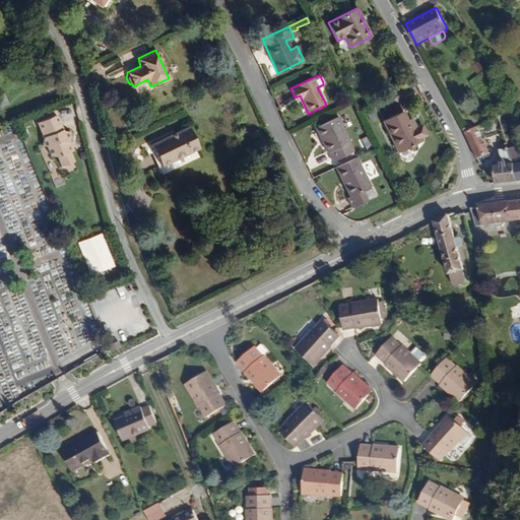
[(421,138),(427,136),(421,124),(416,127),(411,130),(407,120),(403,111),(383,121),(398,152),(423,141),(421,138)]
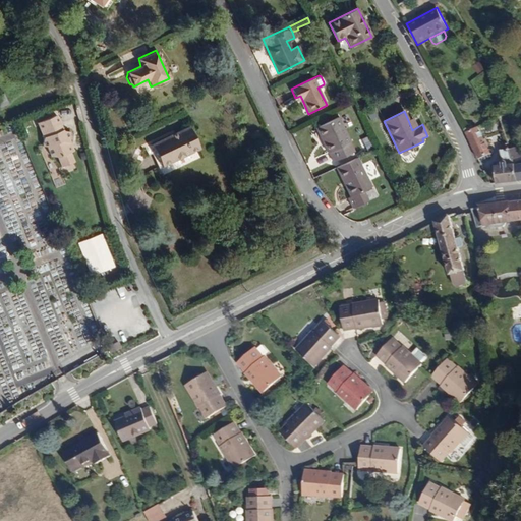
[(63,132),(57,117),(38,124),(44,138),(43,148),(48,149),(51,158),(58,159),(61,168),(73,163),(70,154),(71,153),(69,147),(71,133),(63,132)]
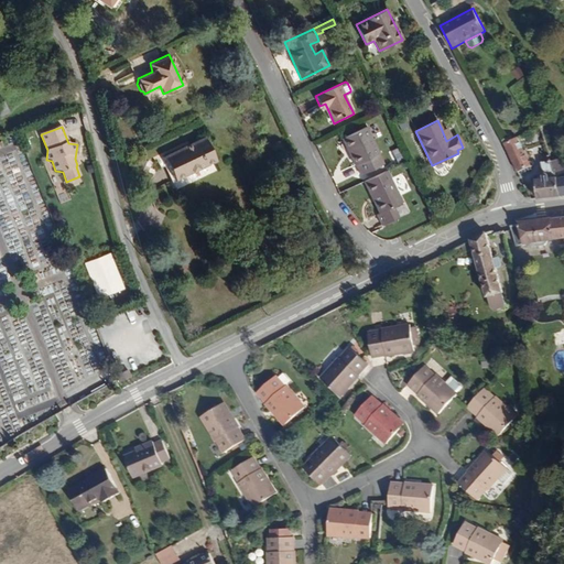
[(383,164),(366,127),(342,138),(347,149),(346,150),(353,165),(355,164),(360,175),(383,164)]
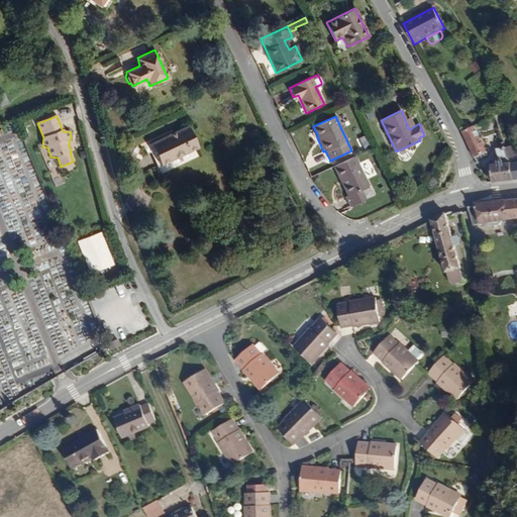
[(414,126),(410,116),(405,119),(409,129),(414,126)]
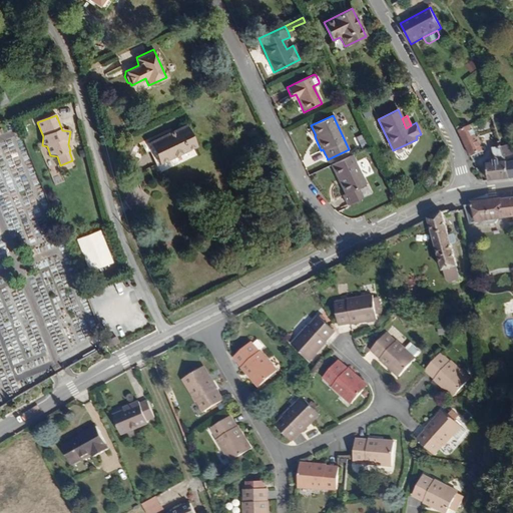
[(158,164),(195,146),(185,124),(148,142),(158,164)]
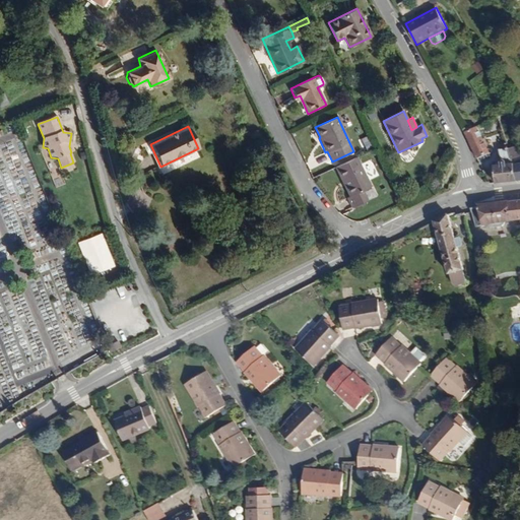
[(491,153),(477,127),(464,132),(477,159),(491,153)]
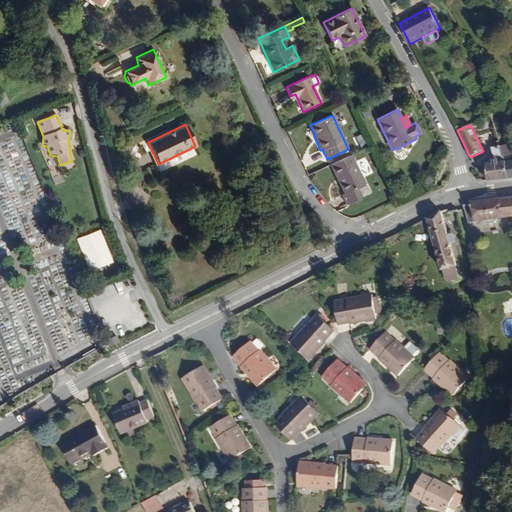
[(511,154),(511,143),(502,147),(505,157),(511,154)]
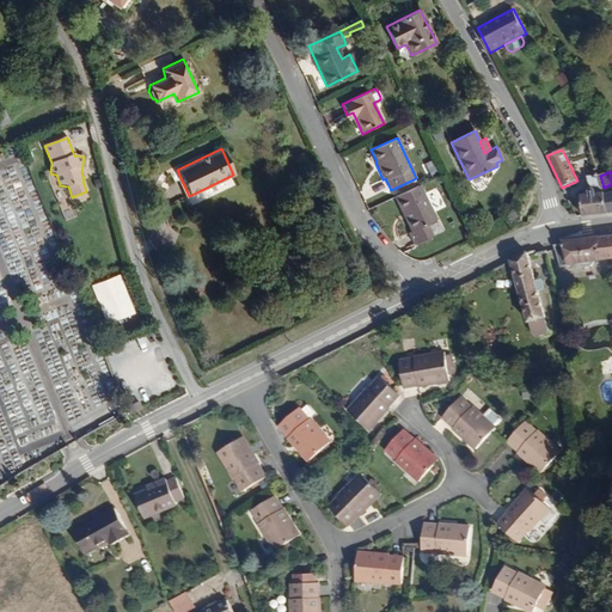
[(610,213),(606,194),(604,188),(600,176),(588,176),(591,190),(582,191),(585,216),(610,213)]
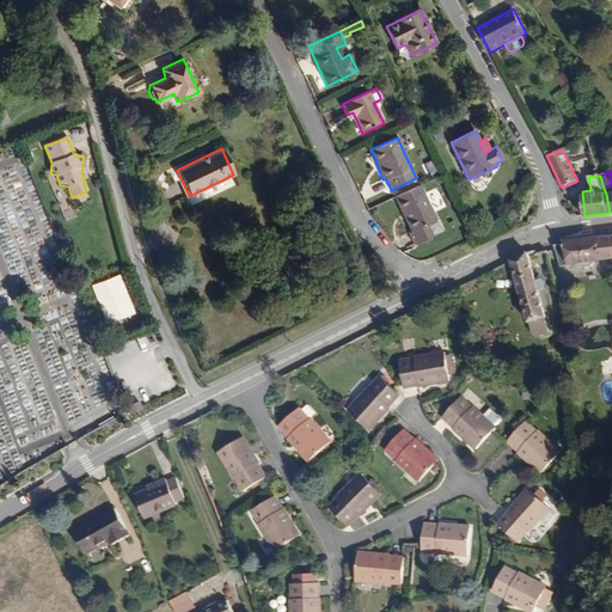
[(435,220),(418,185),(393,197),(410,232),(408,233),(414,246),(432,237),(426,225),(435,220)]
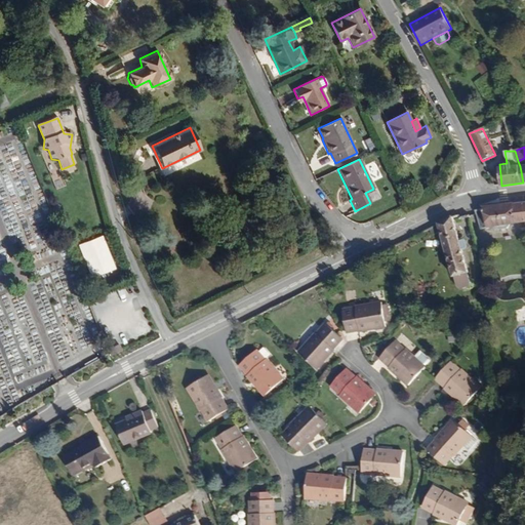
[(490,227),(524,221),(524,202),(483,207),(475,210),(479,230),(490,227)]
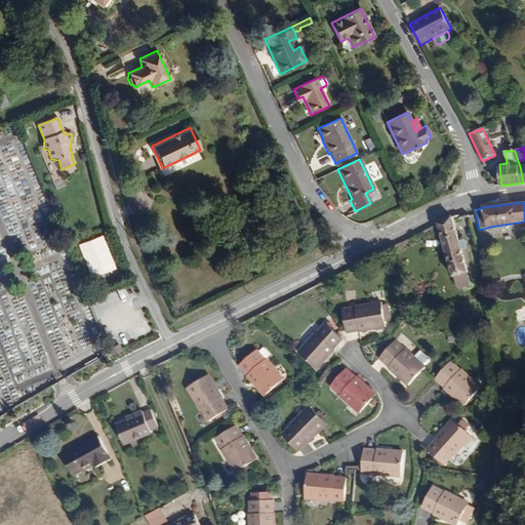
[(437,239),(444,235),(457,280),(460,290),(465,292),(473,290),(475,287),(472,276),(456,221),(442,229),(433,233),(437,239)]
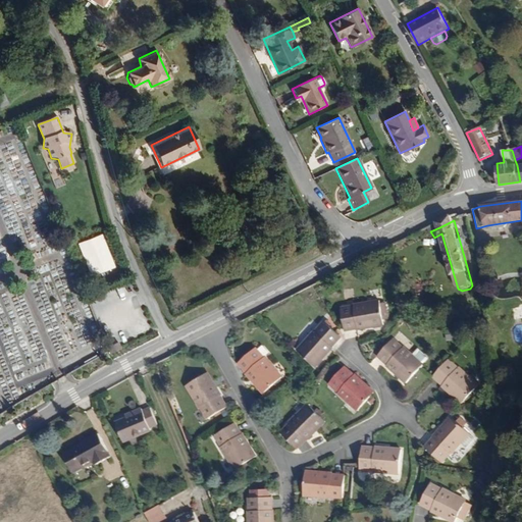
[(102,233),(76,243),(89,275),(114,266),(102,233)]
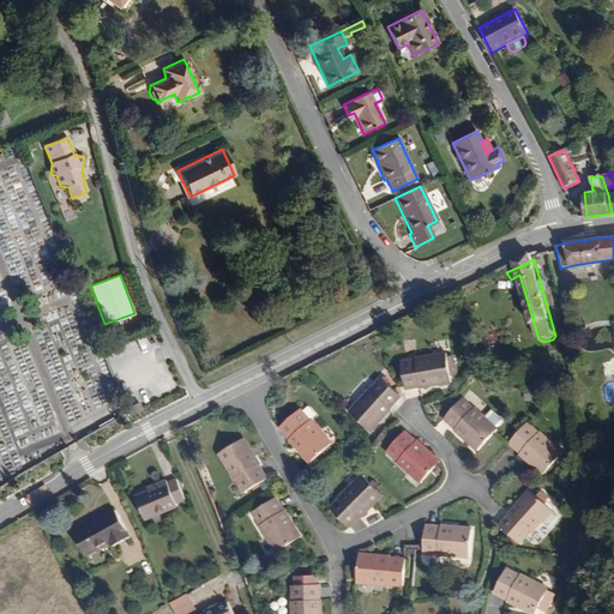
[(451,385),(450,379),(456,378),(452,357),(446,359),(445,354),(414,360),(415,362),(399,365),(404,390),(419,387),(420,390),(451,385)]
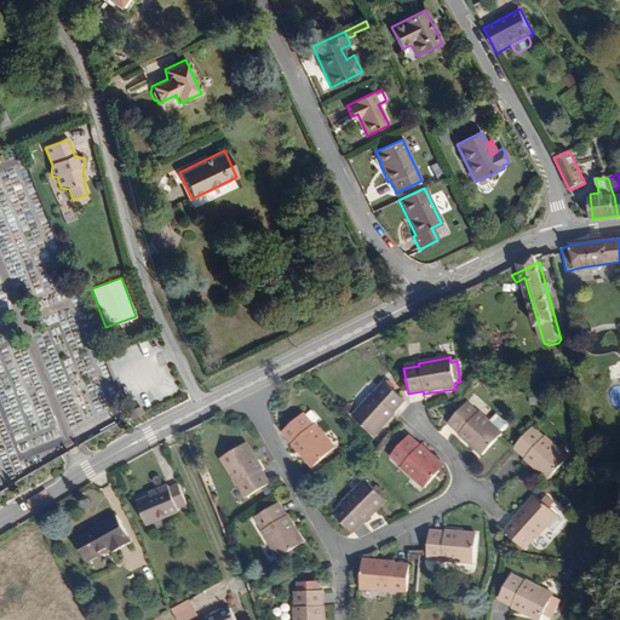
[(382,384),(372,395),(371,395),(350,418),(372,437),(392,414),(391,413),(402,402),(382,384)]
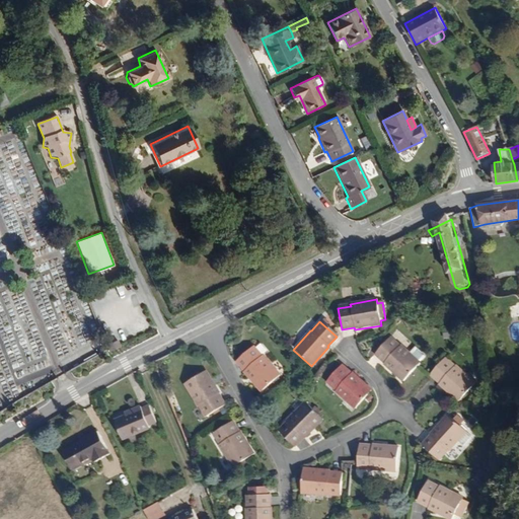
[(388,338),(373,354),(383,363),(381,364),(401,383),(419,365),(425,359),(415,350),(410,356),(399,346),(398,347),(388,338)]
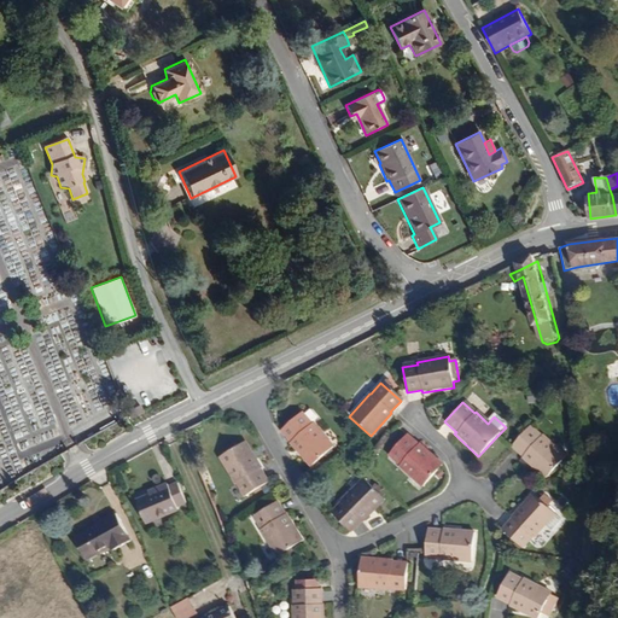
[(132,419),(145,413),(144,408),(143,406),(135,408),(129,410),(128,412),(132,419)]
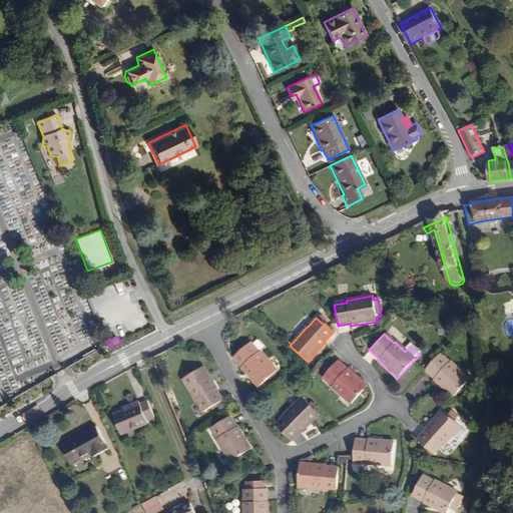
[(231,357),(240,368),(239,368),(257,388),(275,372),(258,352),(257,353),(248,343),(231,357)]
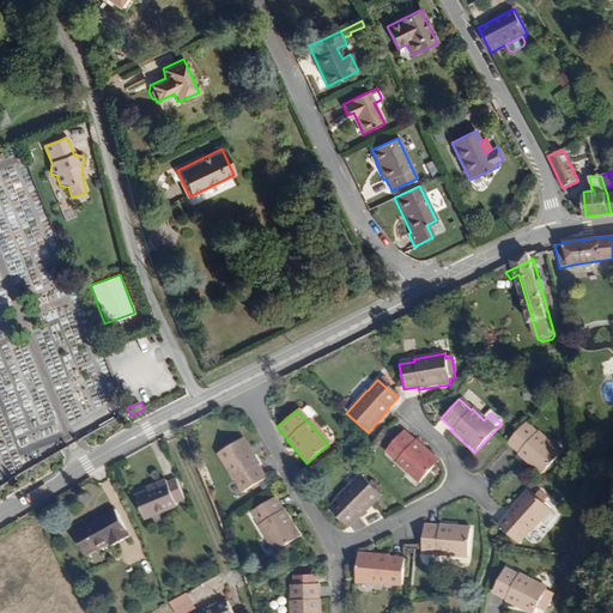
[(525,423),(507,443),(517,454),(540,475),(560,454),(536,432),(535,434),(525,423)]
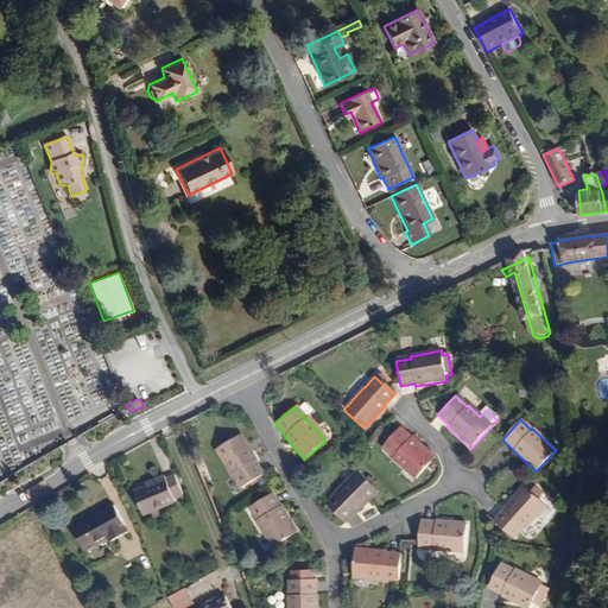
[(415,480),(435,457),(412,436),(410,439),(399,429),(381,448),(392,457),(415,480)]
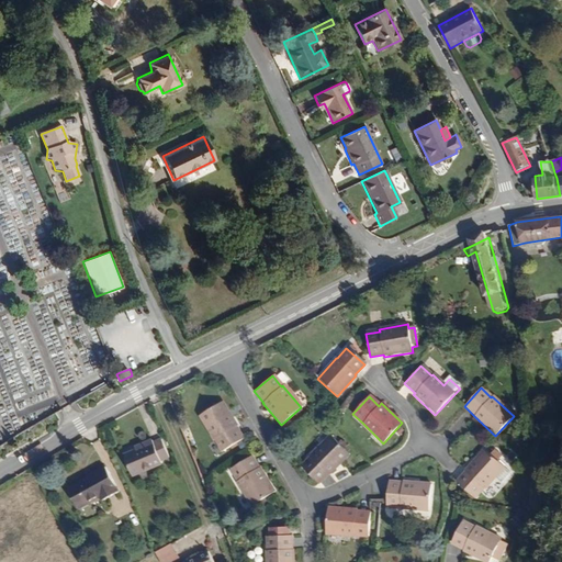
[(243,438),(235,427),(237,426),(221,401),(198,416),(214,440),(222,451),(243,438)]
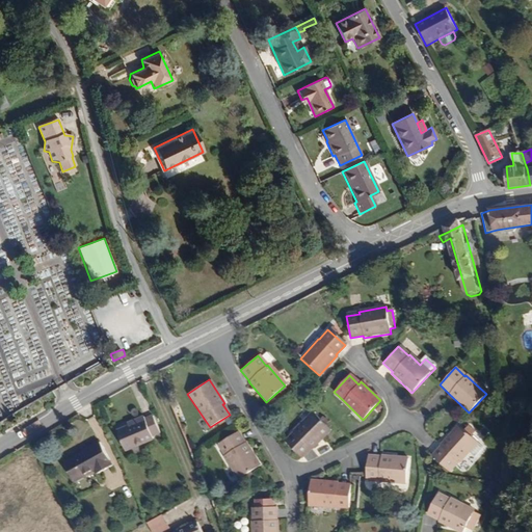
[(329,430),(312,413),(292,431),(293,431),(283,441),(299,457),(309,448),(310,449),(329,430)]
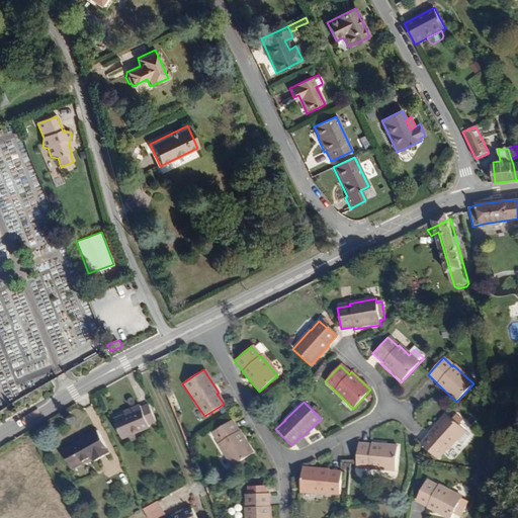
[(154,421),(147,405),(139,408),(138,405),(126,410),(127,413),(122,415),(111,419),(120,439),(148,428),(146,425),(154,421)]
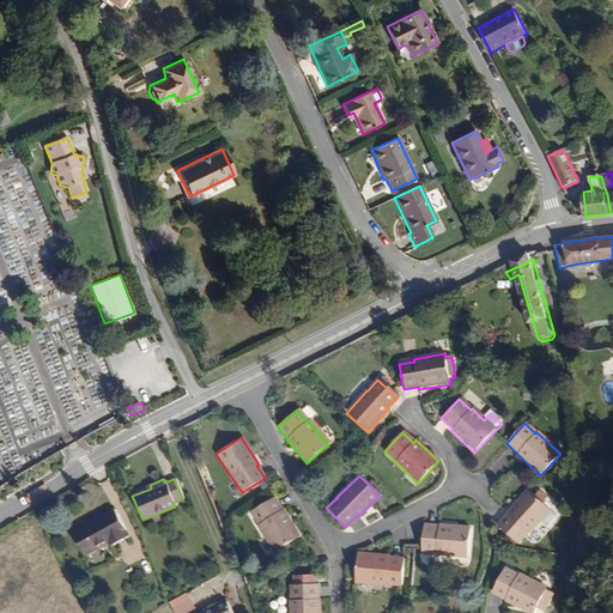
[(515,544),(526,533),(527,534),(539,522),(545,528),(556,517),(548,511),(550,510),(527,490),(504,514),(507,515),(496,526),(515,544)]
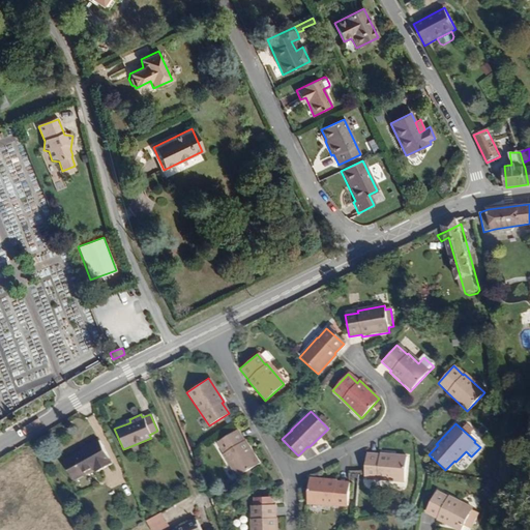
[(235,431),(216,442),(224,453),(223,453),(236,476),(258,464),(244,441),(242,442),(235,431)]
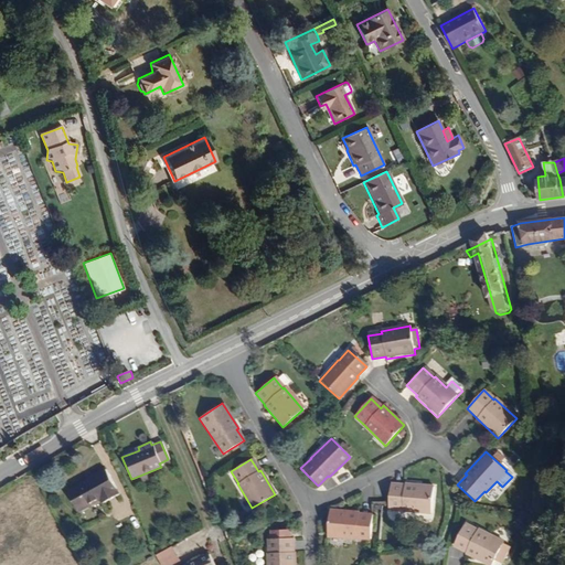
[(99,504),(118,493),(105,469),(86,479),(87,481),(65,492),(76,513),(97,501),(99,504)]
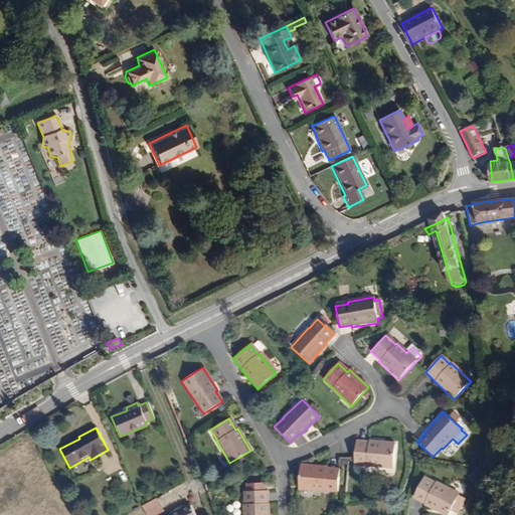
[(392,468),(394,444),(366,442),(366,443),(355,442),(353,464),(365,465),(365,467),(392,468)]
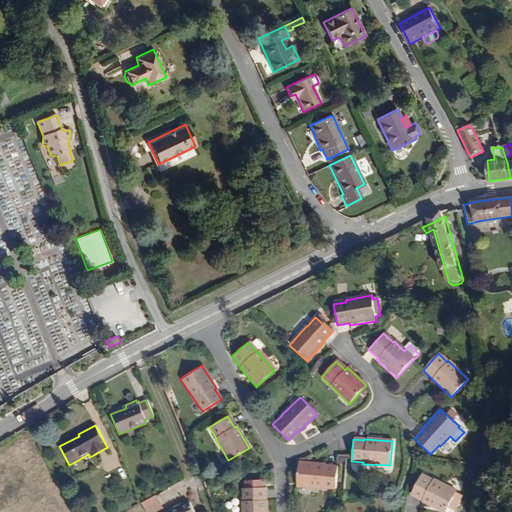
[(324,464),(298,461),(296,485),(322,488),(335,489),(337,467),(324,466),(324,464)]
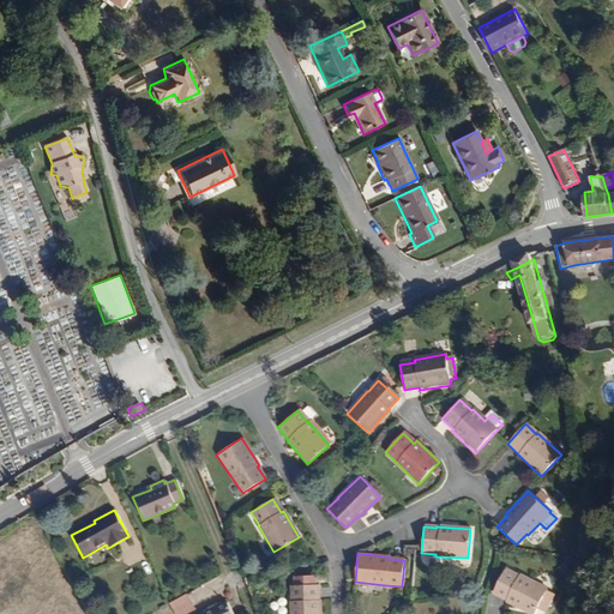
[(527,613),(534,613),(535,612),(540,613),(542,613),(552,597),(545,594),(547,590),(519,575),(518,576),(505,569),(492,591),(505,600),(504,601),(527,613)]
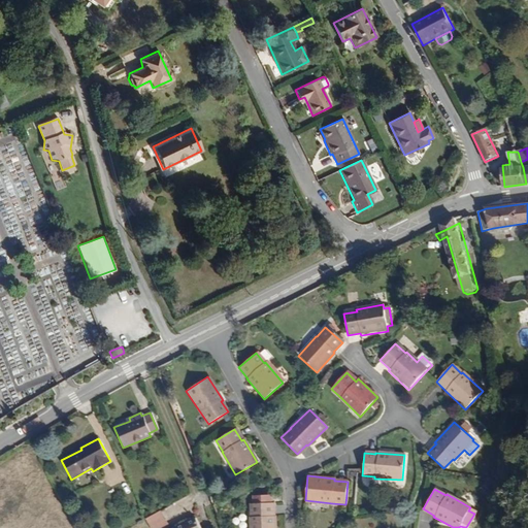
[(271,502),(250,502),(250,516),(249,527),(274,527),(274,516),(271,516),(271,502)]
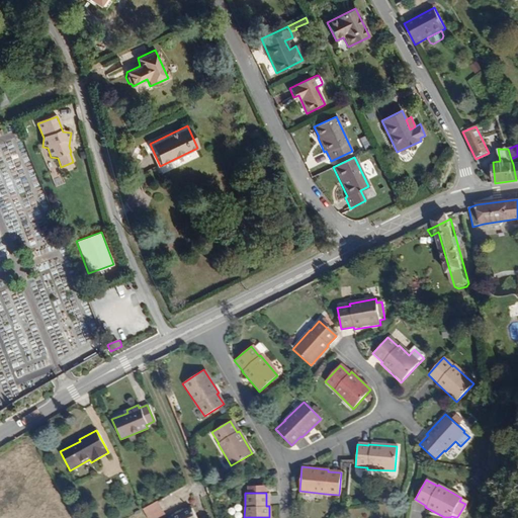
[(149,517),(160,517),(166,515),(160,502),(145,510),(149,517)]
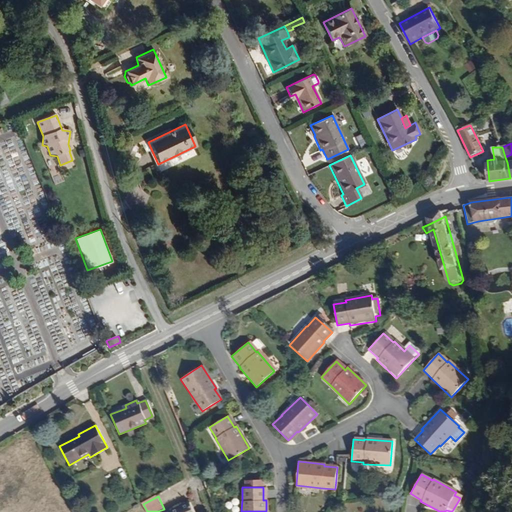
[(196,511),(192,502),(171,511),(196,511)]
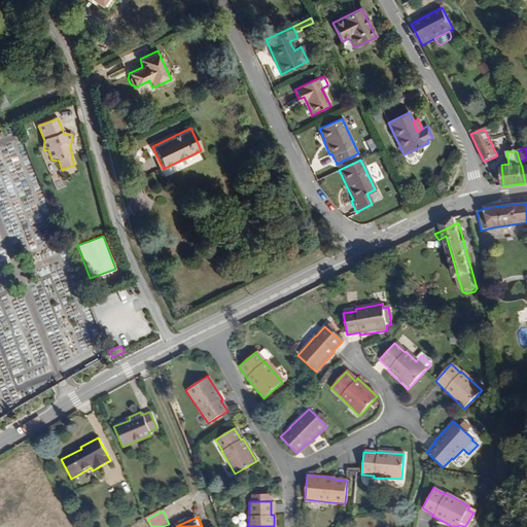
All buildings are outlined.
